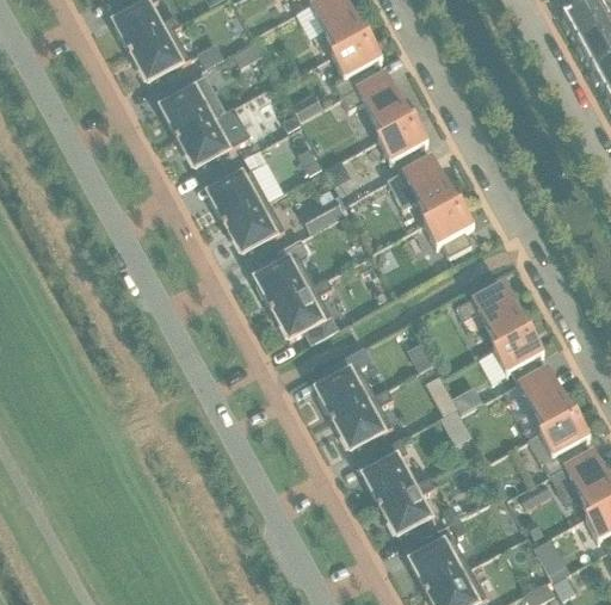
[(128,54),(128,55),(180,26),(176,17),(164,23),(153,4),(158,1),(156,0),(127,0),(121,4),(128,16),(115,23),(130,51),(128,54)]
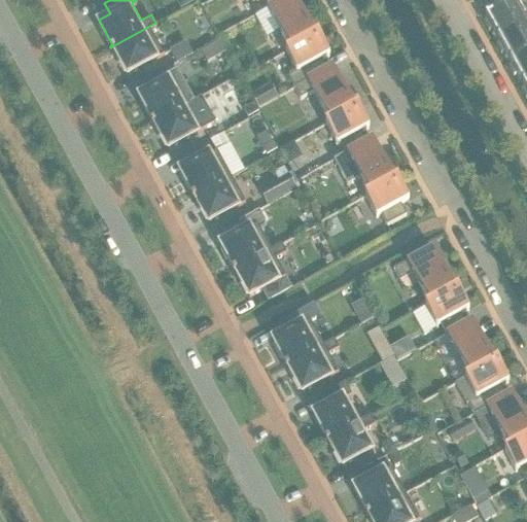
[(277,0),(267,6),(289,47),(318,32),(318,31),(315,33),(299,1),(292,4),(290,0),(277,0)]
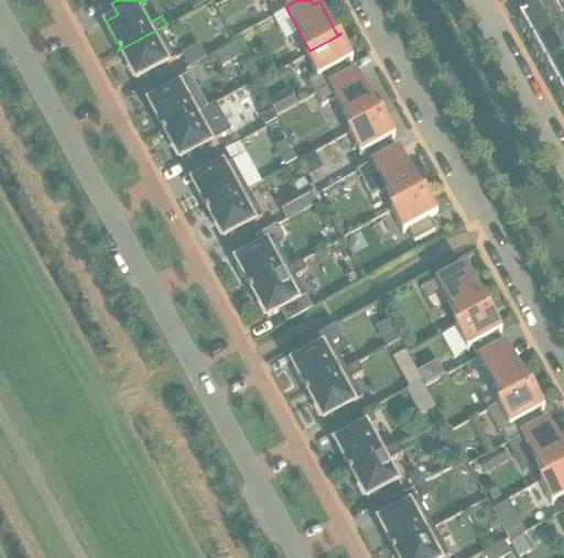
[(527,28),(533,40),(563,22),(563,20),(553,0),(546,0),(520,14),(522,19),(518,21),(523,30),(527,28)]
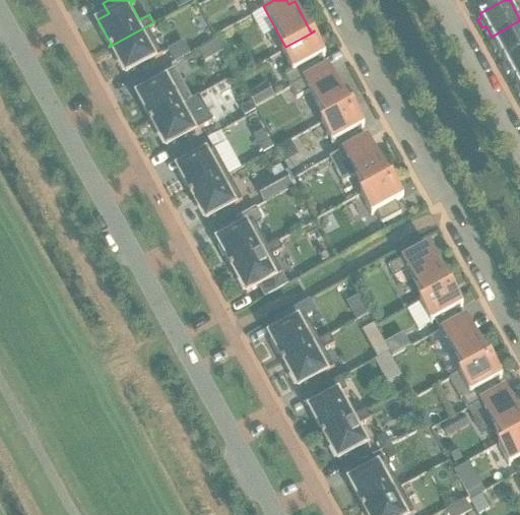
[(519,20),(492,37),(494,39),(489,42),(494,51),(499,48),(504,59),(519,50),(519,20)]
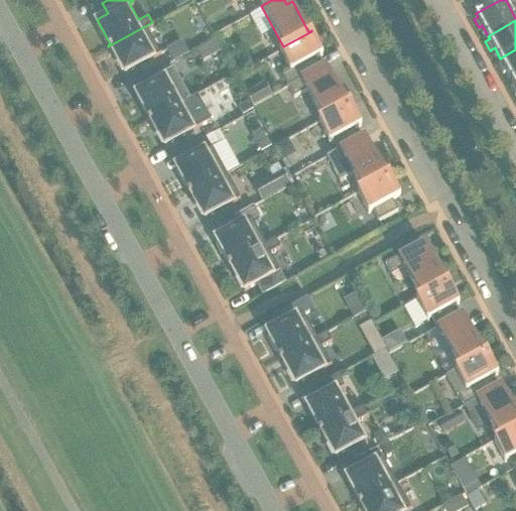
[(152,22),(108,46),(109,47),(112,46),(125,71),(160,50),(147,26),(153,23),(152,22)]
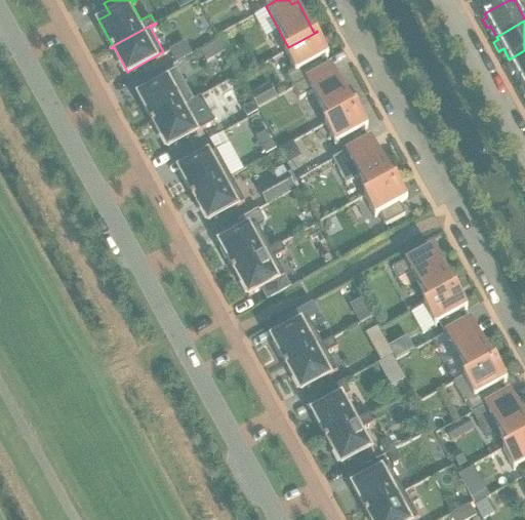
[(288,47),(285,49),(294,68),(286,73),(293,84),(325,67),(320,56),(328,52),(317,32),(288,47)]
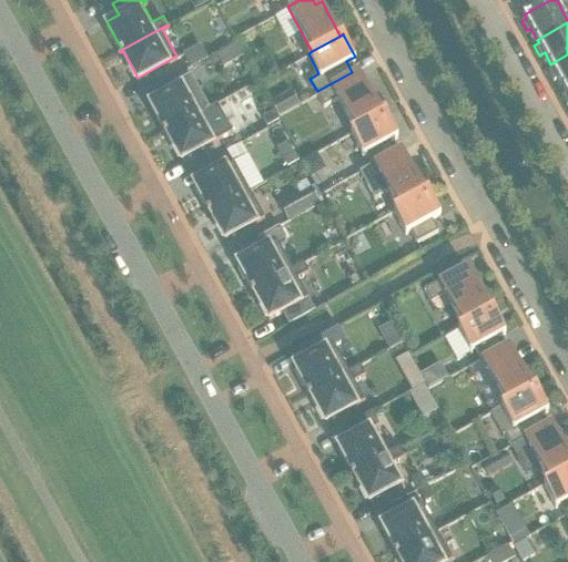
[(223,63),(243,52),(235,40),(216,51),(223,63)]
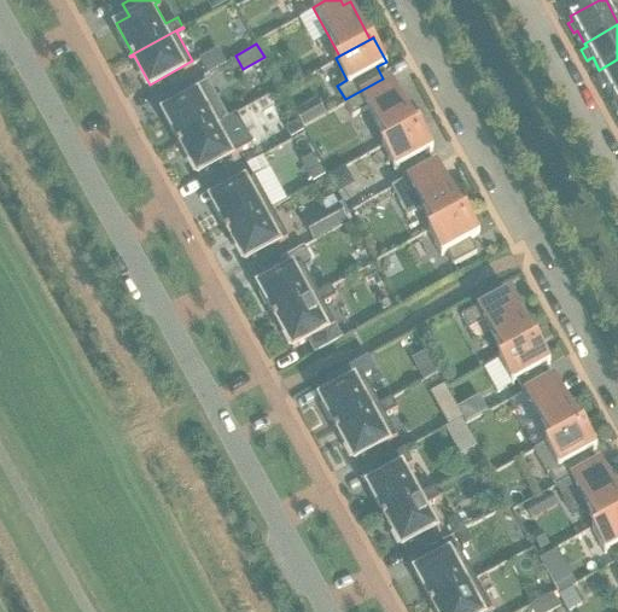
[(217,45),(199,56),(207,70),(214,66),(225,59),(217,45)]
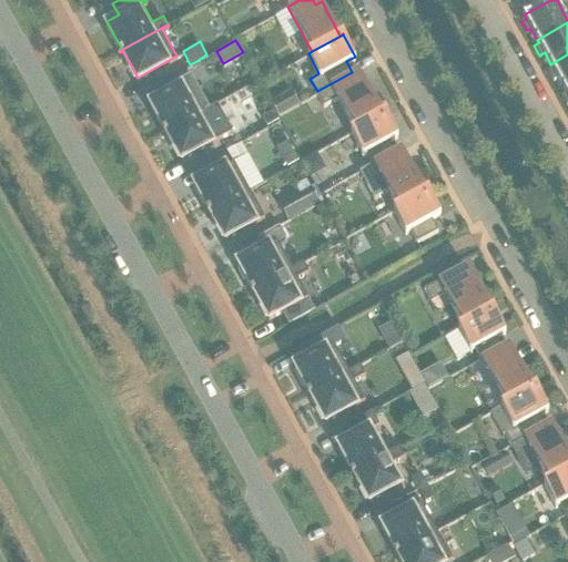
[(567,85),(567,54),(550,64),(553,68),(548,70),(554,79),(558,77),(564,89),(567,85)]
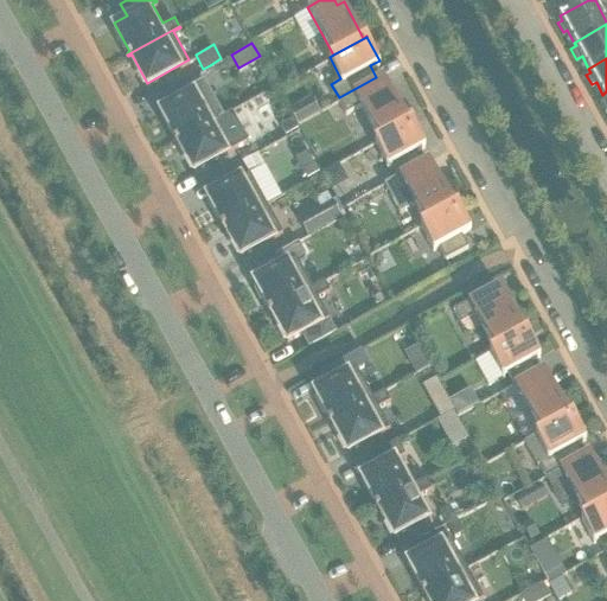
[(187,94),(161,108),(177,136),(173,139),(174,140),(219,115),(223,113),(204,76),(184,87),(187,94)]
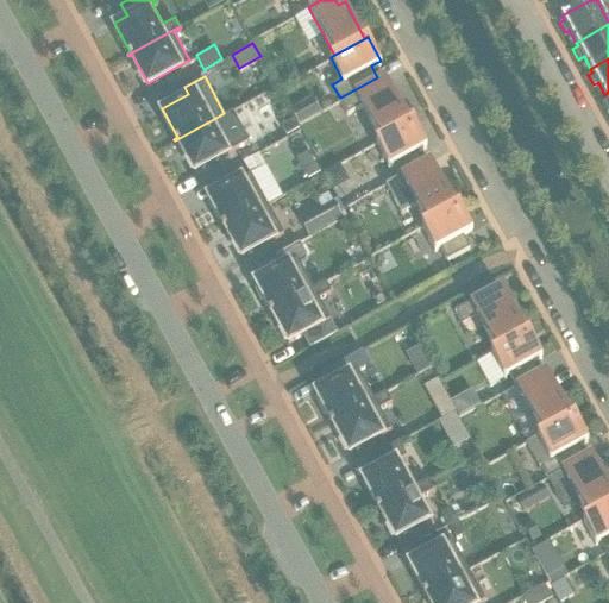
[(377,77),(340,98),(347,112),(357,106),(362,104),(381,138),(414,120),(413,120),(410,121),(390,86),(384,89),(377,77)]
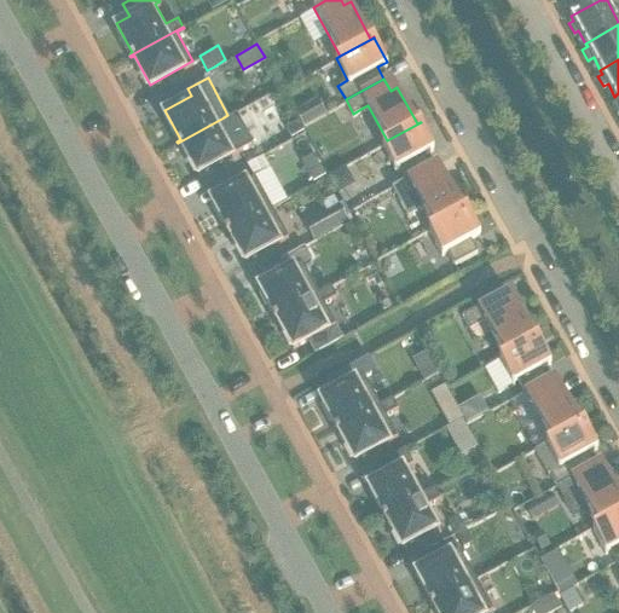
[(224,117),(178,143),(179,144),(181,143),(197,172),(241,148),(253,140),(237,110),(224,117)]
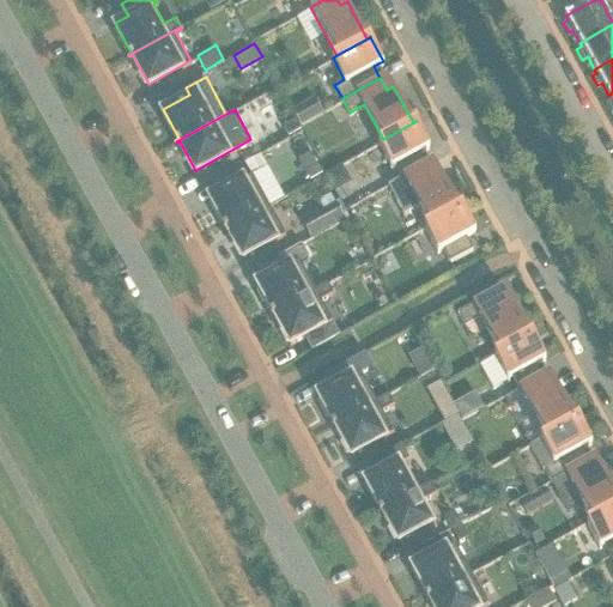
[(383,139),(378,143),(390,164),(396,162),(402,175),(426,162),(419,150),(429,145),(417,121),(383,139)]
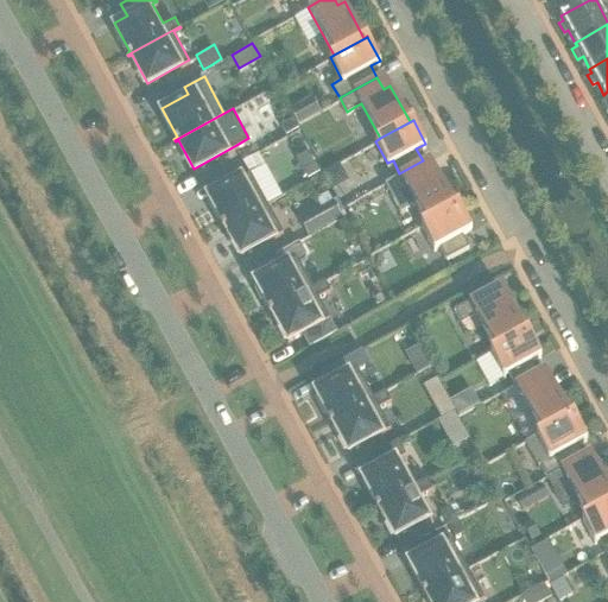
[(259,150),(244,158),(251,171),(266,162),(259,150)]
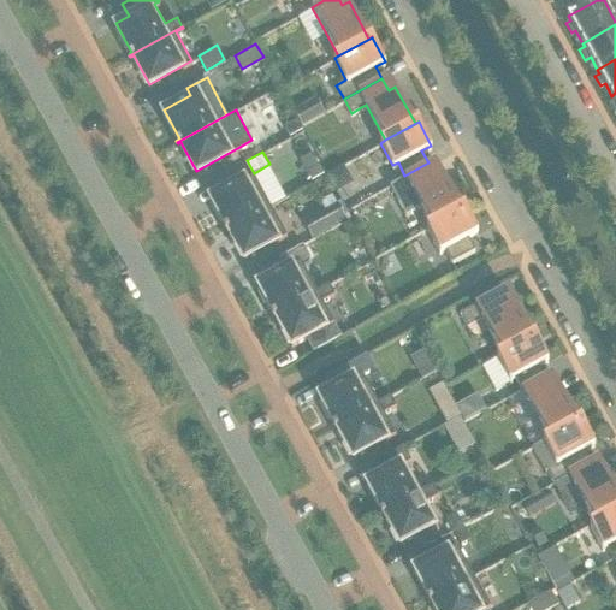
[(312,177),(324,170),(318,160),(306,167),(312,177)]
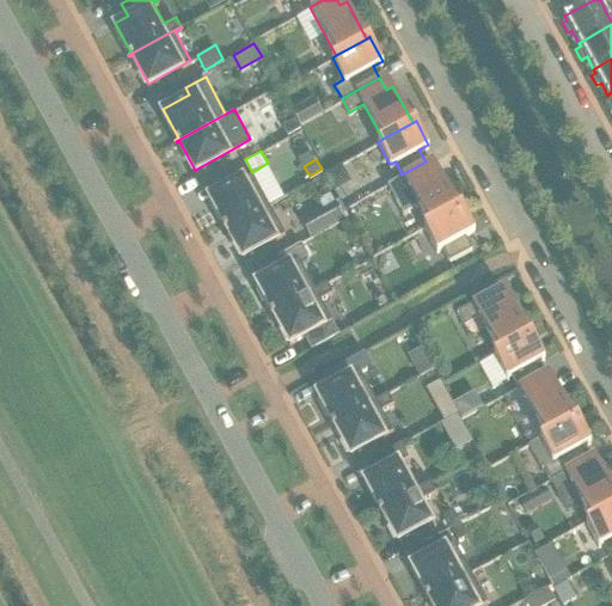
[(402,175),(387,183),(403,212),(418,203),(429,222),(461,204),(461,203),(458,206),(439,170),(432,173),(426,161),(402,175)]
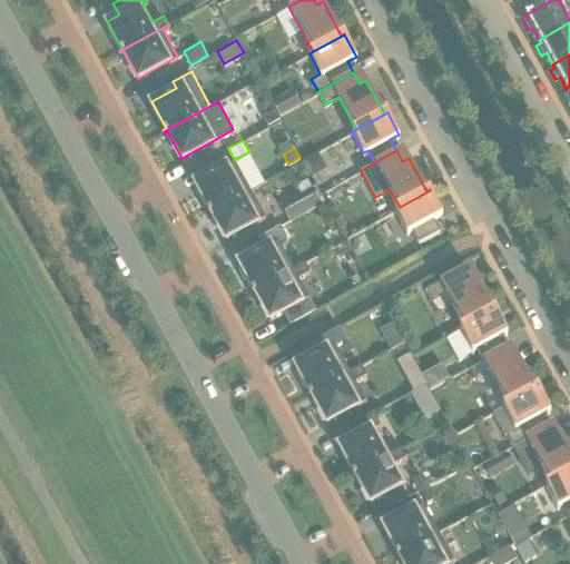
[(207,209),(207,211),(249,188),(235,160),(195,181),(209,208),(207,209)]
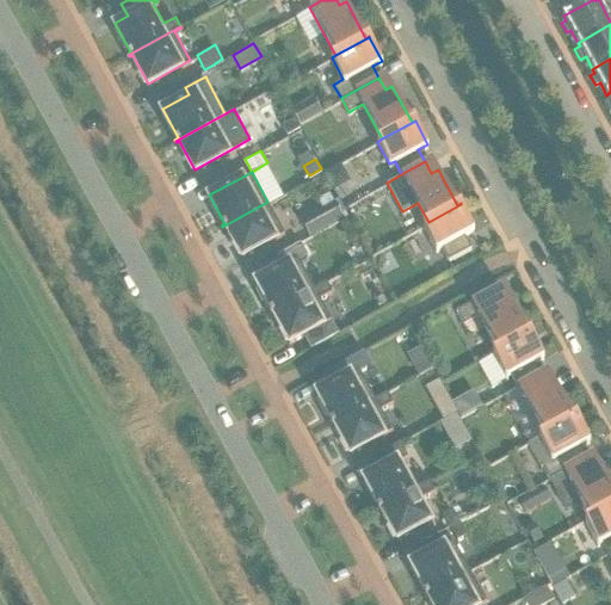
[(298,213),(308,229),(341,210),(332,193),(298,213)]
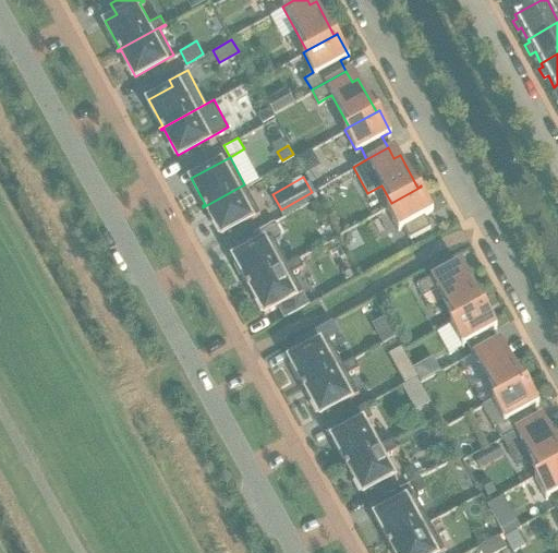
[(244,184),(203,207),(204,208),(207,207),(221,232),(259,212),(244,184)]
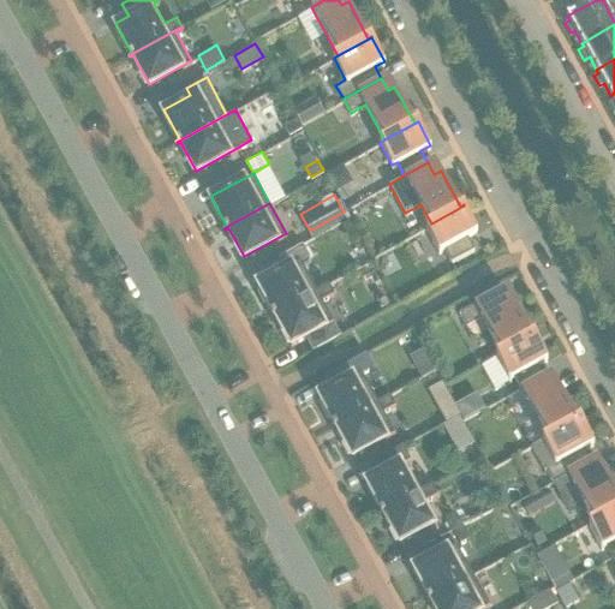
[(431,224),(427,227),(439,250),(445,248),(452,260),(475,248),(467,234),(477,230),(464,206),(431,224)]
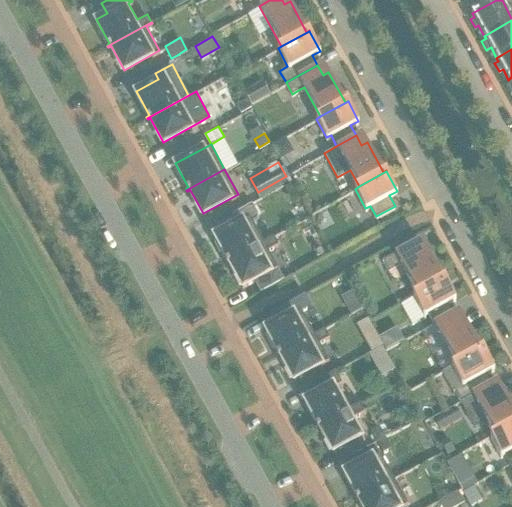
[(251,200),(233,211),(239,221),(250,215),(257,211),(251,200)]
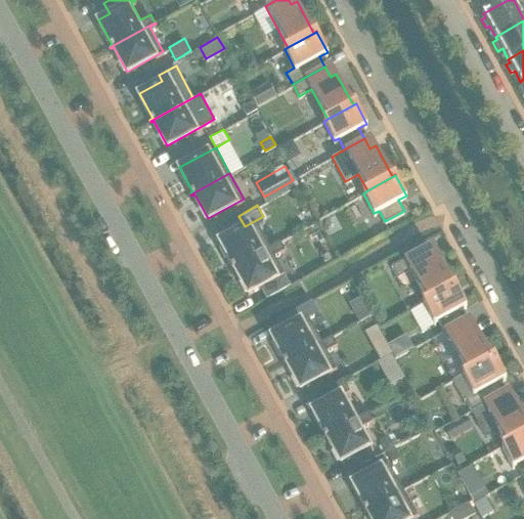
[(270,246),(269,246),(256,220),(245,226),(219,241),(221,244),(219,245),(225,255),(227,254),(233,265),(230,266),(231,267),(270,246)]
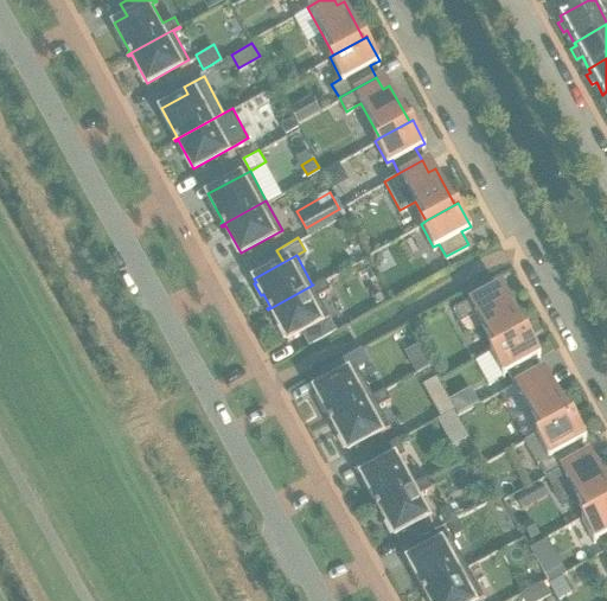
[(324,277),(312,285),(313,285),(268,309),(269,312),(272,309),(287,338),(302,330),(330,315),(318,294),(330,288),(324,277)]
